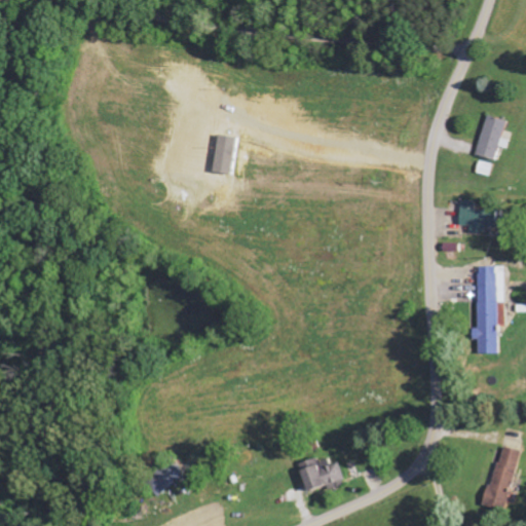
[(508,122),(487,116),(477,155),(496,160),(500,147),(508,149),(510,141),(503,139),(508,122)]
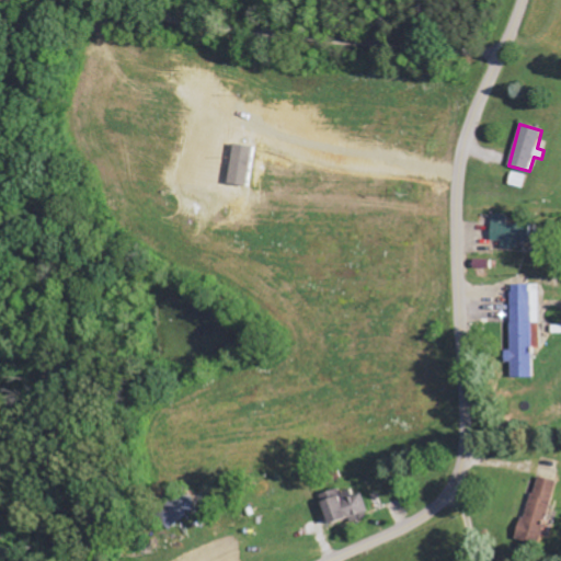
[(530,243),(530,225),(506,225),(506,215),(492,215),(492,241),(502,242),(501,249),(518,250),(518,242),(530,243)]
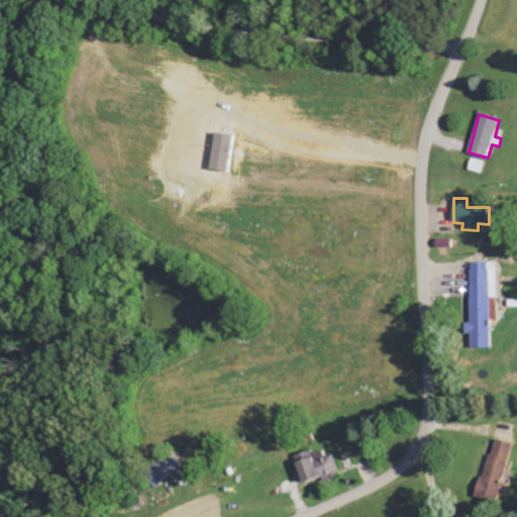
[(498,320),(497,262),(470,263),(471,323),(464,323),(464,334),(470,334),(471,348),(491,348),(490,320),(498,320)]
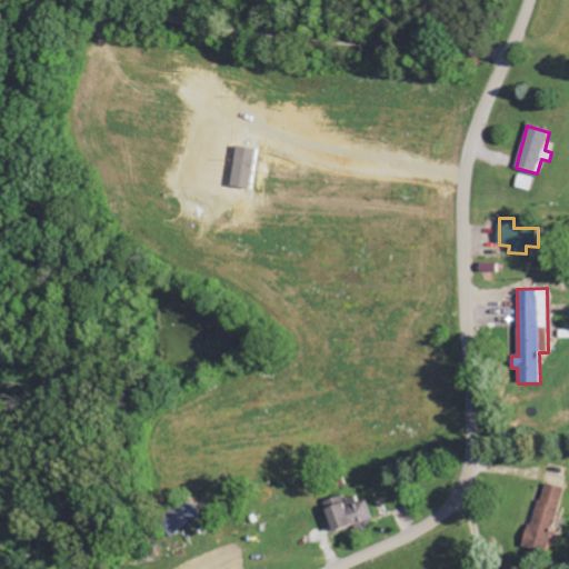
[(563,488),(541,482),(526,547),(548,552),(563,488)]
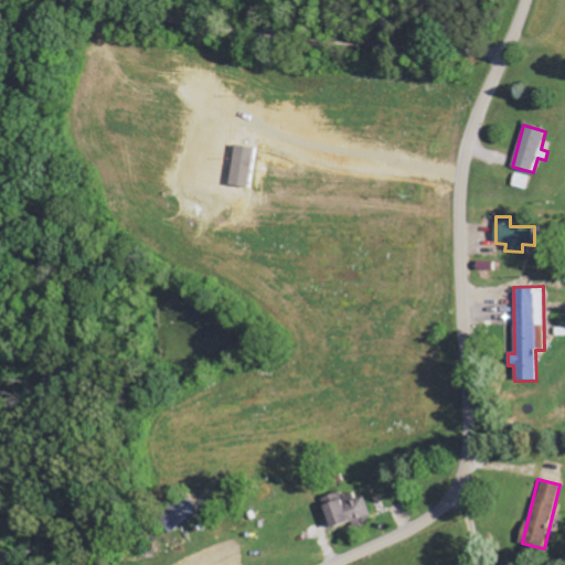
[(369,519),(364,498),(353,500),(352,493),(341,496),(340,493),(328,496),(330,504),(323,505),(328,526),(369,519)]
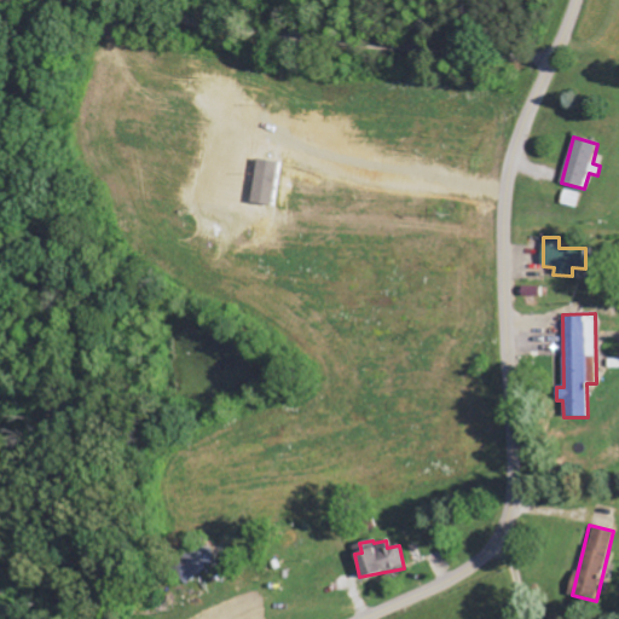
[(215,557),(203,544),(174,570),(187,584),(215,557)]
